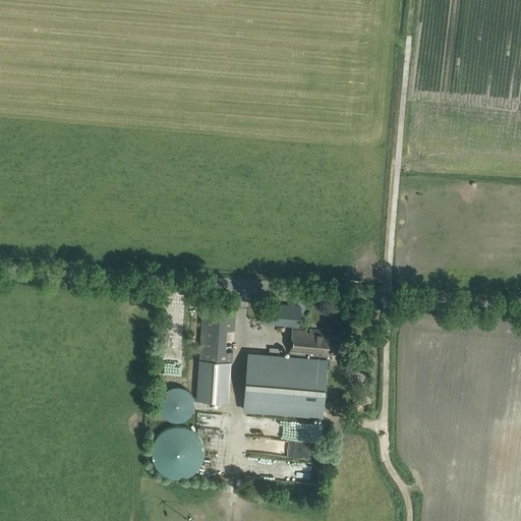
[(193,397),(226,399),(228,362),(200,360),(200,350),(229,352),(229,349),(224,349),(225,329),(233,330),(235,305),(199,303),(193,397)]
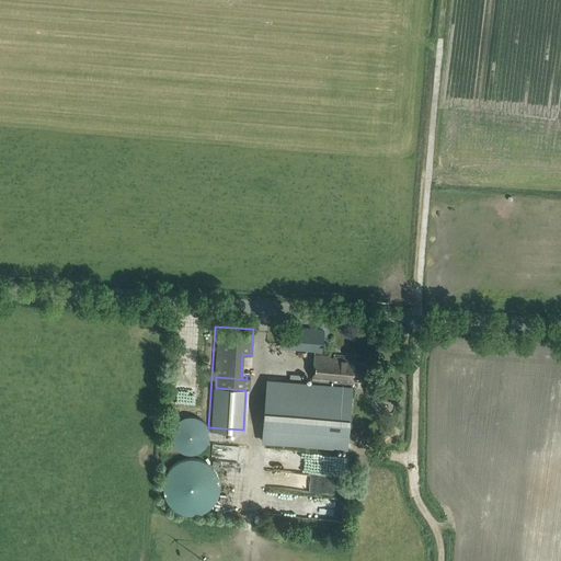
[(322,352),(323,331),(283,328),(282,348),(322,352)]
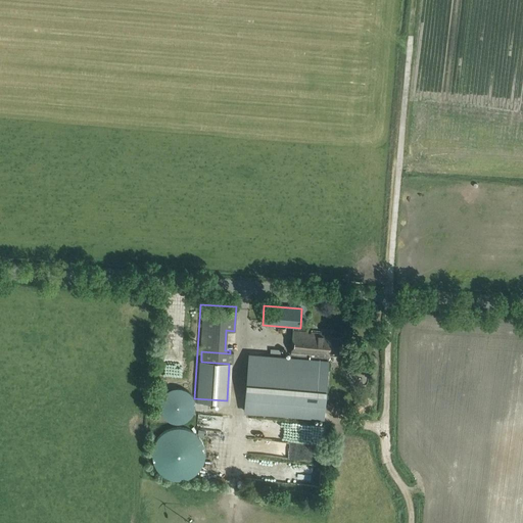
[(292,329),(290,357),(248,352),(244,413),(324,419),(329,354),(340,355),(342,338),(330,337),(330,334),(321,333),(321,331),(292,329)]
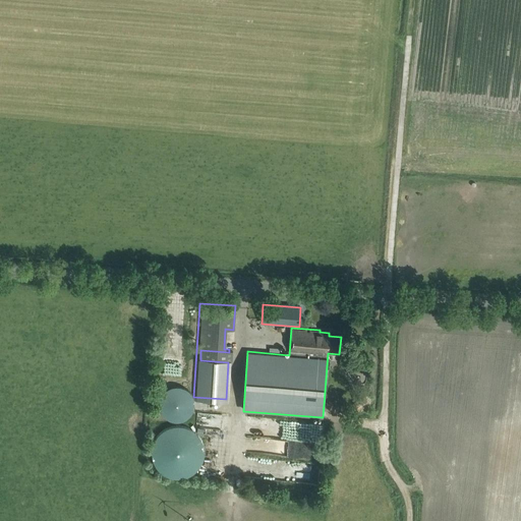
[(229,352),(200,350),(200,360),(228,362),(233,362),(234,352),(229,352)]
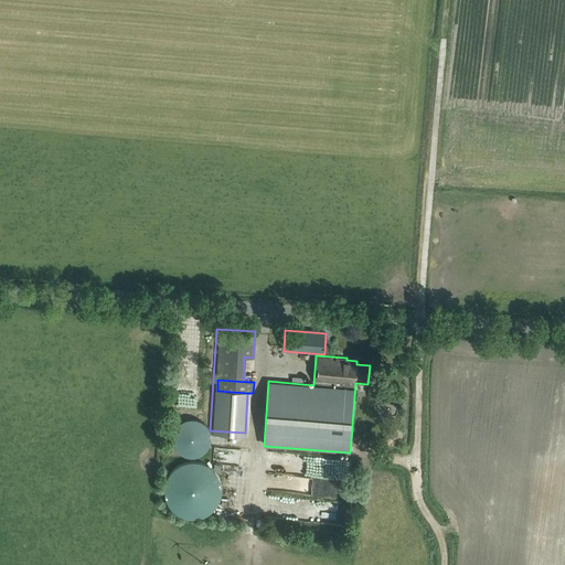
[(172,436),(172,438),(172,439),(172,441),(173,443),(173,445),(174,447),(176,448),(177,450),(178,451),(179,452),(181,454),(183,455),(184,456),(185,456),(188,457),(190,457),(191,457),(193,457),(195,457),(198,456),(199,455),(201,455),(202,454),(203,452),(205,451),(206,449),(208,448),(209,446),(209,445),(210,444),(210,443),(210,441),(211,439),(211,438),(211,436),(210,435),(210,433),(210,430),(209,429),(208,427),(206,426),(205,425),(204,424),(203,423),(201,422),(200,420),(198,419),(196,419),(194,419),(192,418),(190,418),(188,419),(185,419),(184,420),(183,420),(181,422),(180,423),(178,424),(177,426),(176,427),(174,429),(173,430),(173,433),(172,434),(172,436)]
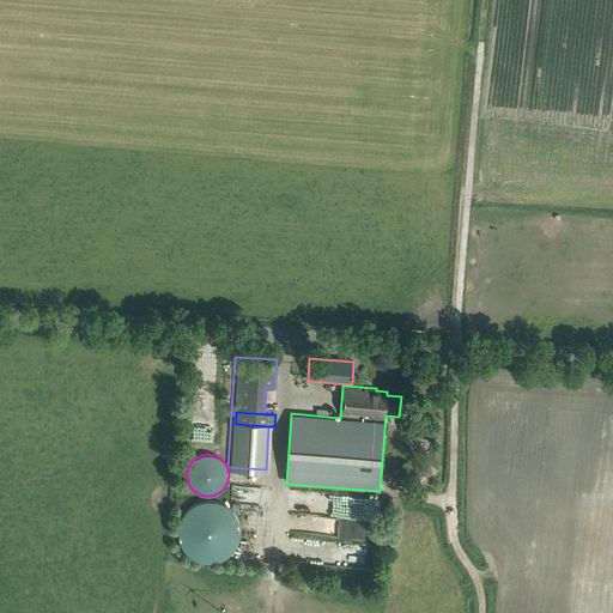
[(416,475),(424,484),(436,473),(429,465),(416,475)]
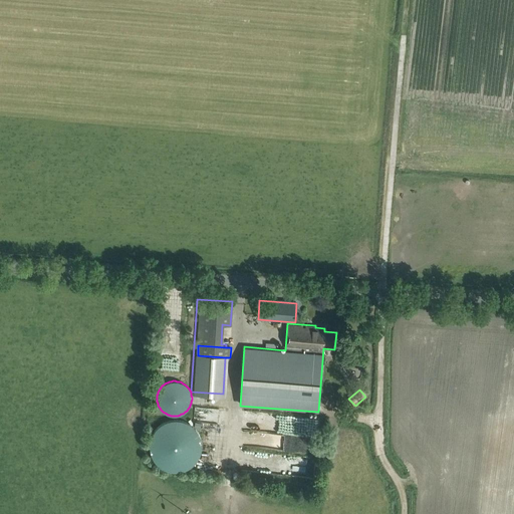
[(202,449),(202,446),(202,444),(201,441),(201,439),(200,436),(199,434),(197,432),(196,430),(194,428),(192,426),(190,424),(188,423),(185,422),(183,421),(180,421),(178,420),(175,420),(173,420),(170,421),(168,421),(165,422),(163,423),(161,425),(159,426),(157,428),(155,430),(154,432),(152,434),(151,437),(151,439),(150,442),(150,444),(150,447),(150,449),(150,452),(151,454),(152,457),(153,459),(154,461),(156,463),(157,464),(159,466),(161,468),(163,469),(165,470),(168,471),(170,472),(173,472),(175,472),(178,472),(180,472),(183,471),(185,470),(188,469),(190,468),(192,466),(194,465),(196,463),(197,461),(199,459),(200,456),(201,454),(201,451),(202,449)]
